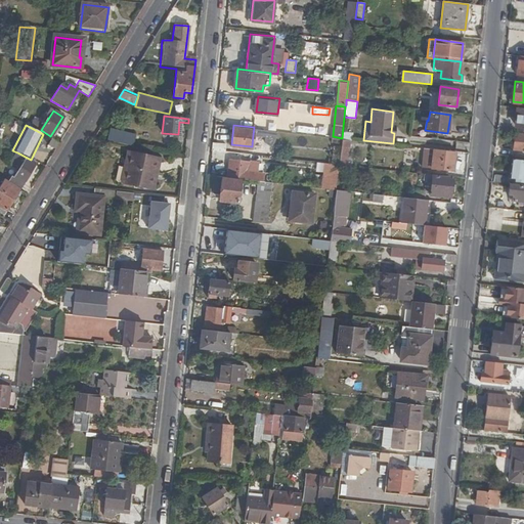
[(254,127),(253,135),(275,137),(276,130),(254,127)]
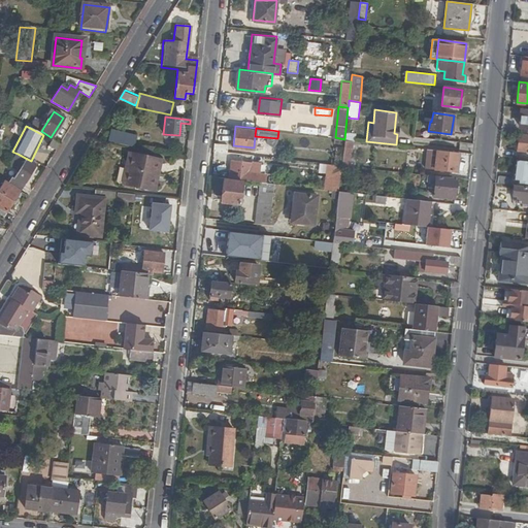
[(109,139),(135,145),(137,136),(112,130),(109,139)]
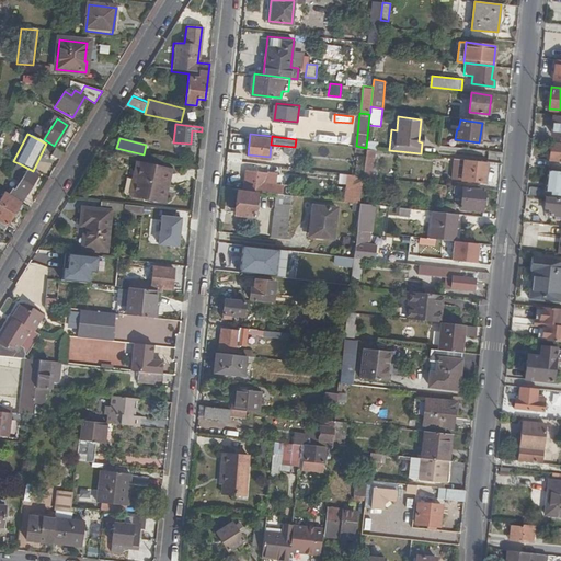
[(560,141),(551,140),(549,160),(560,161),(560,141)]
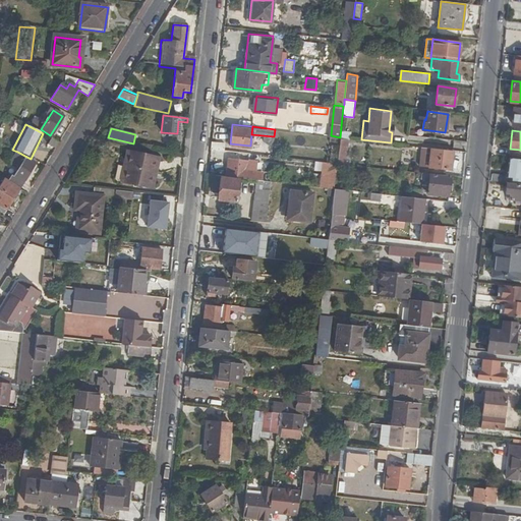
[(338,162),(345,163),(348,137),(340,137),(339,147),(338,162)]
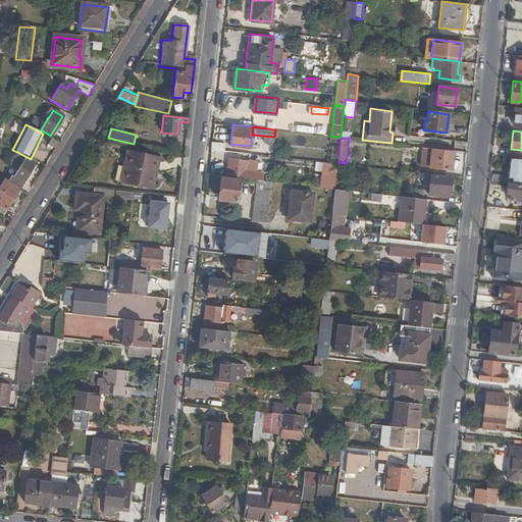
[(211,140),(210,147),(224,149),(225,142),(211,140)]
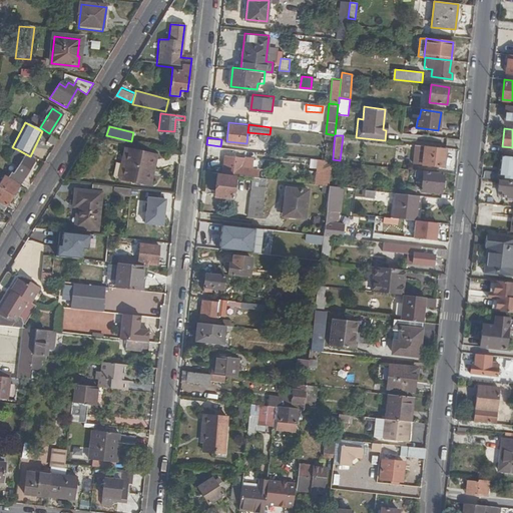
[(333,159),(334,144),(326,143),(325,158),(333,159)]
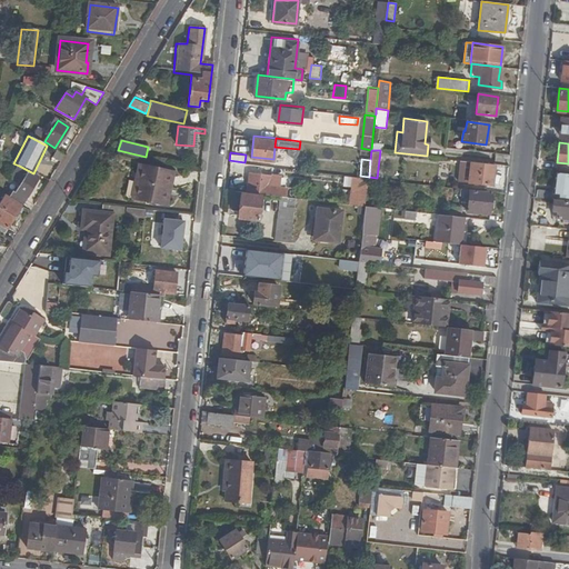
[(492,185),(495,163),(470,161),(470,170),(463,169),(462,181),(492,185)]
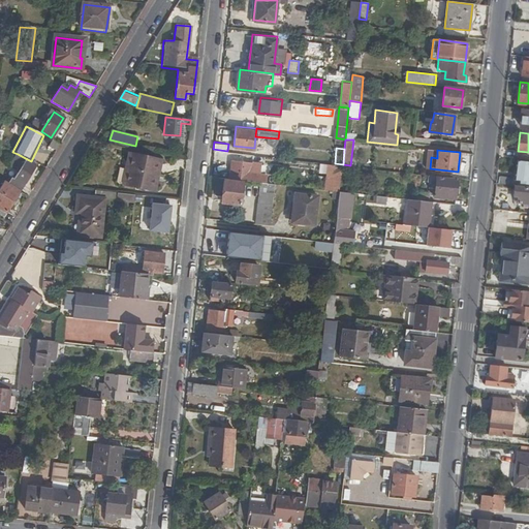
[(7,184),(19,191),(35,163),(31,161),(18,154),(14,160),(20,163),(16,169),(18,172),(12,180),(10,178),(7,184)]
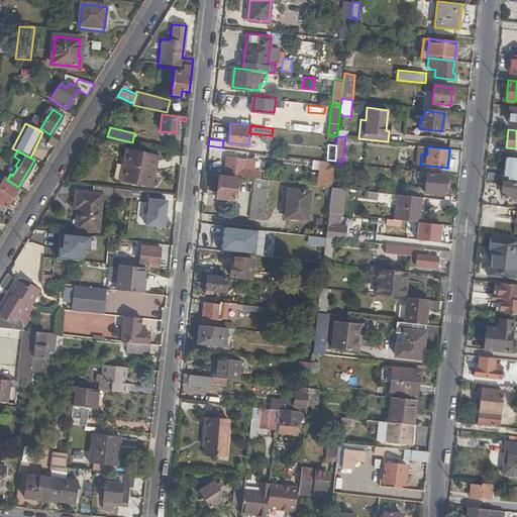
[(157,158),(126,150),(125,160),(120,160),(117,181),(152,187),(157,158)]
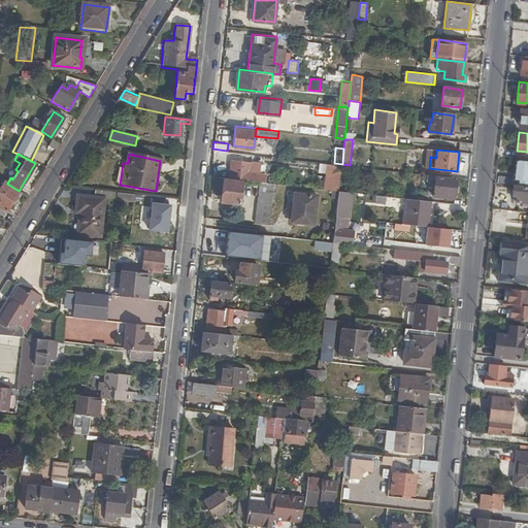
[(241,178),(260,180),(267,182),(268,173),(256,172),(257,167),(251,166),(252,160),(231,158),(229,176),(241,178)]
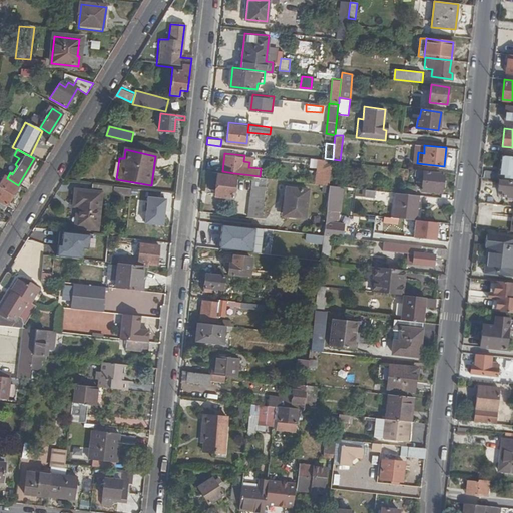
[(3,168),(10,172),(12,174),(17,166),(15,164),(19,158),(14,155),(12,154),(3,168)]
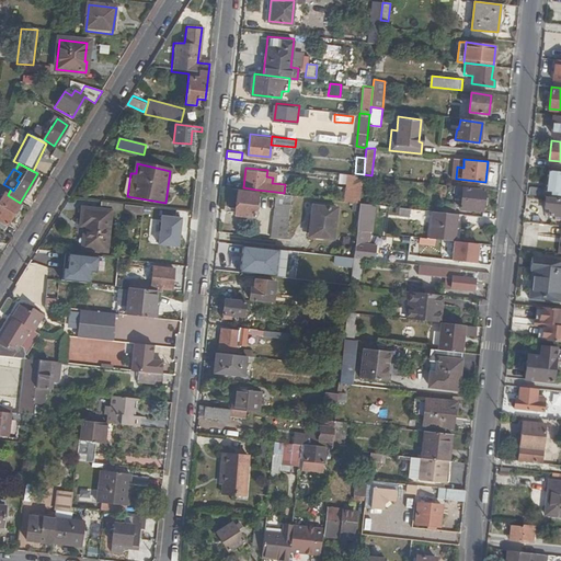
[(547,190),(560,190),(560,170),(549,170),(547,190)]
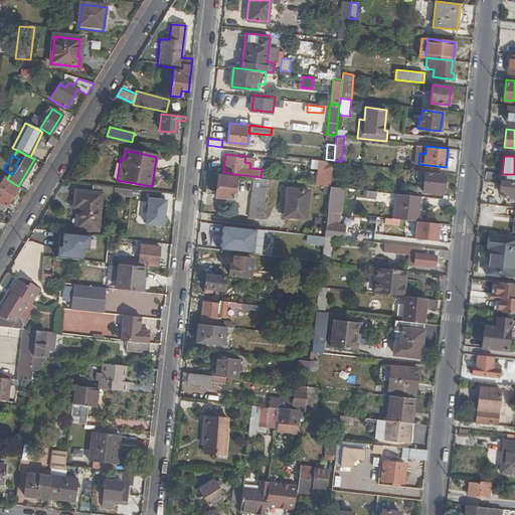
[(326,159),(320,158),(317,183),(324,184),(330,185),(334,160),(326,159)]
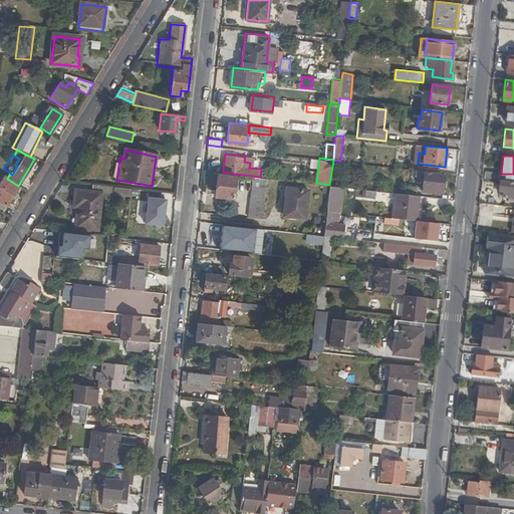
[(442,191),(445,173),(425,171),(423,188),(442,191)]
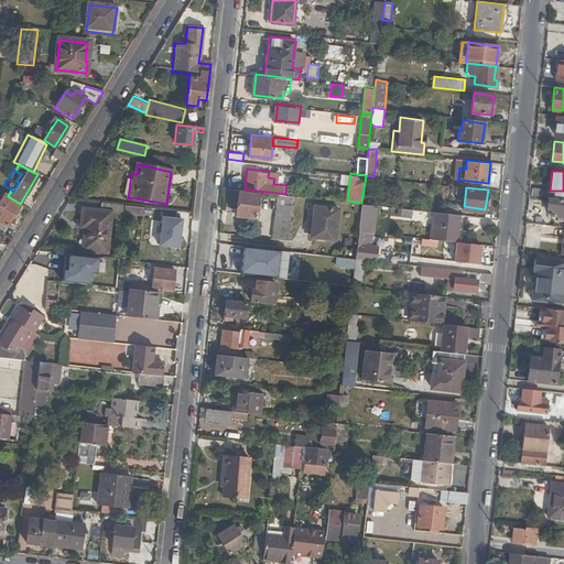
[(245,188),(239,188),(236,214),(256,216),(258,191),(245,188)]
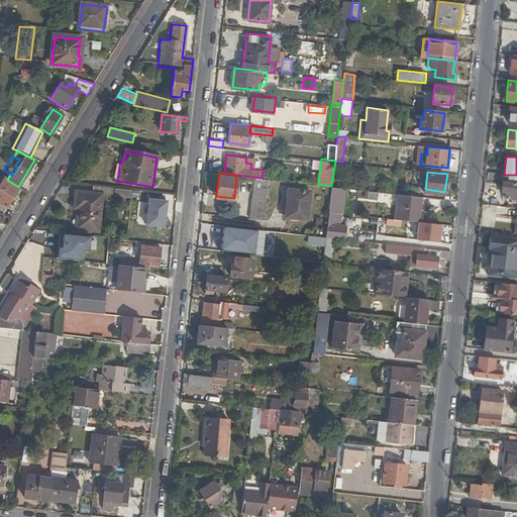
[(254,177),(249,217),(265,218),(269,178),(262,178),(254,177)]
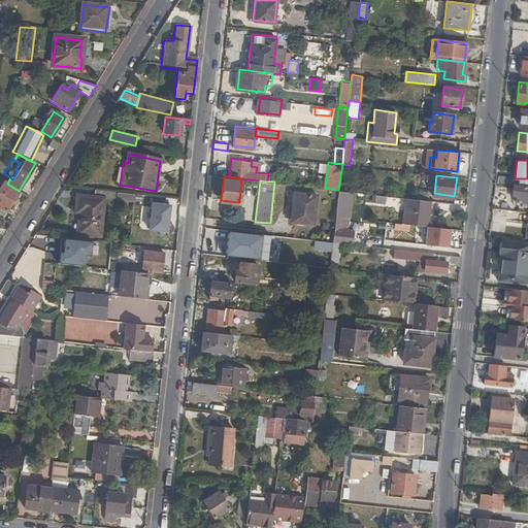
[(527,186),(515,185),(514,195),(519,195),(518,202),(527,202),(527,186)]
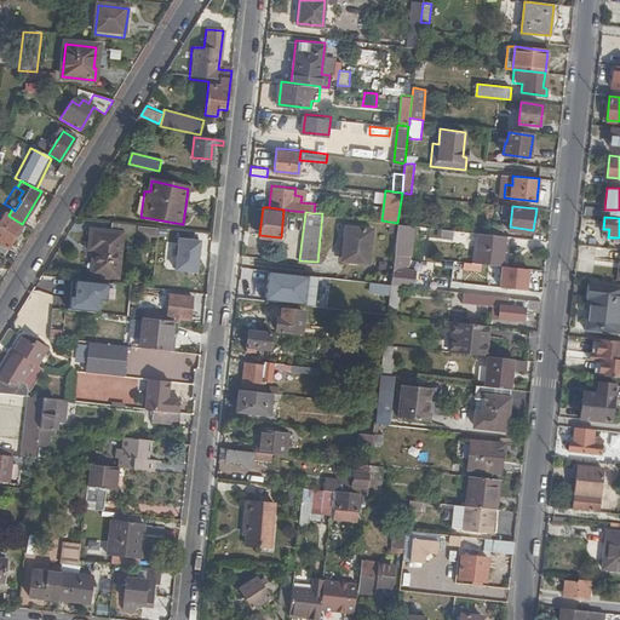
[(0,253),(3,256),(21,225),(10,218),(6,223),(1,219),(0,222),(0,253)]
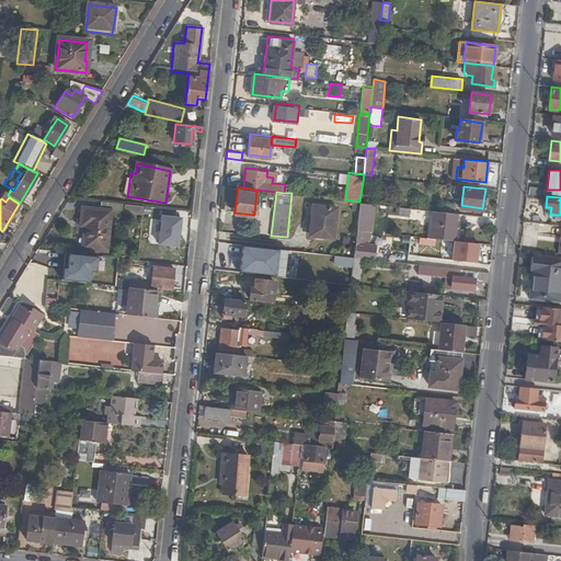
[(112,214),(123,215),(124,205),(101,202),(101,212),(83,209),(82,226),(87,226),(84,250),(107,252),(112,214)]
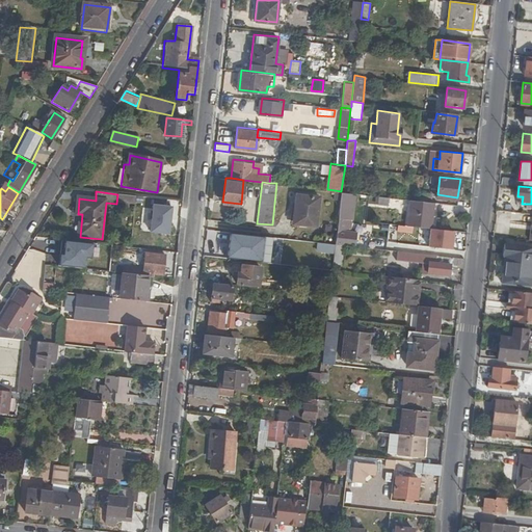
[(340,198),(338,217),(346,218),(349,192),(341,191),(340,198)]
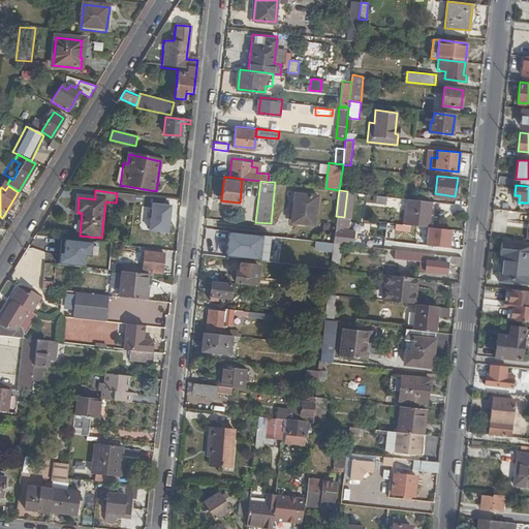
[(416,199),(428,200),(430,191),(417,190),(416,199)]
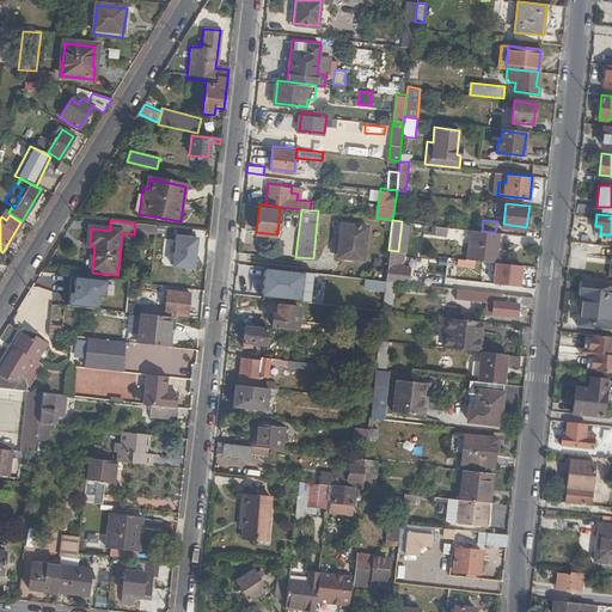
[(341,222),(337,249),(353,250),(352,258),(363,258),(367,225),(341,222)]
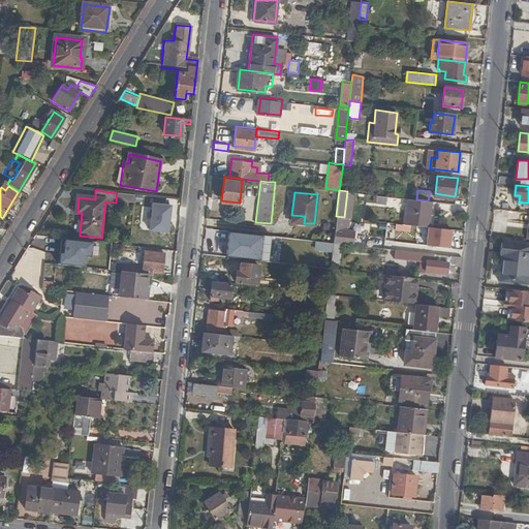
[(135,205),(136,195),(117,193),(116,203),(135,205)]
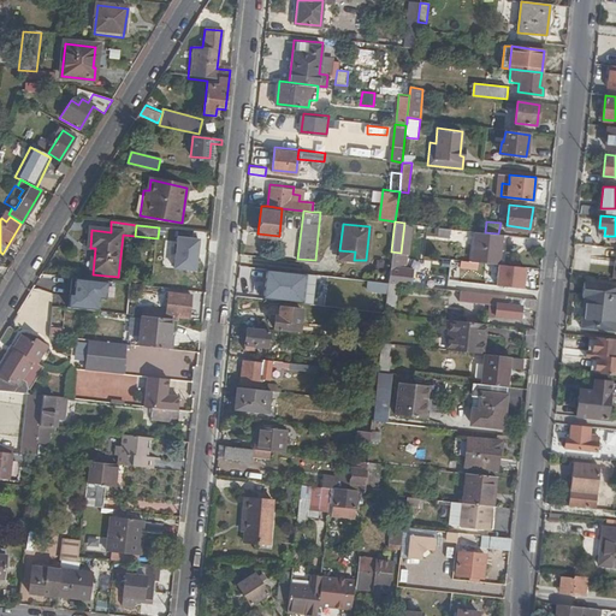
[(448,227),(436,226),(434,236),(448,237),(448,227)]
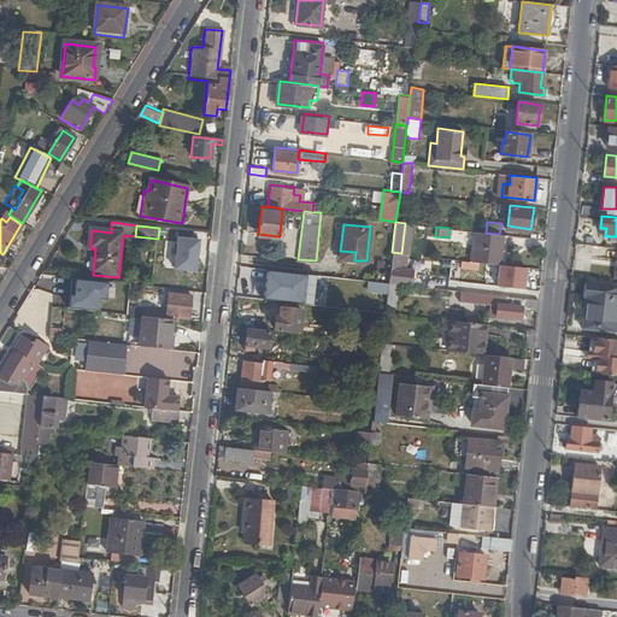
[(500,264),(504,234),(499,234),(486,233),(477,231),(474,262),(479,262),(500,264)]
